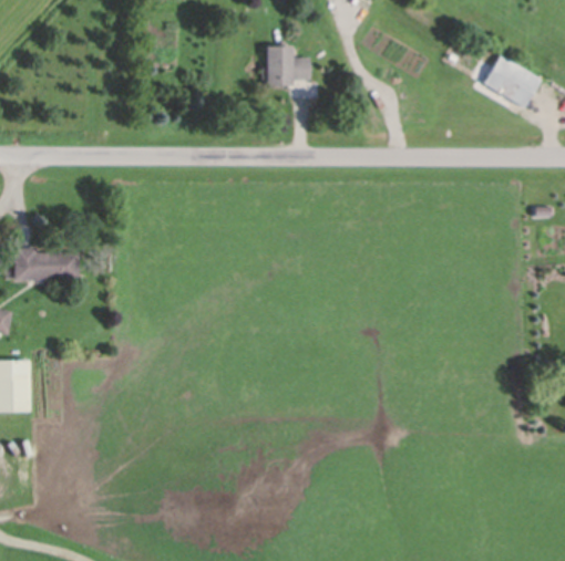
[(267,85),(267,45),(293,45),(293,59),(310,58),(310,81),(294,81),(294,85),(267,85)]
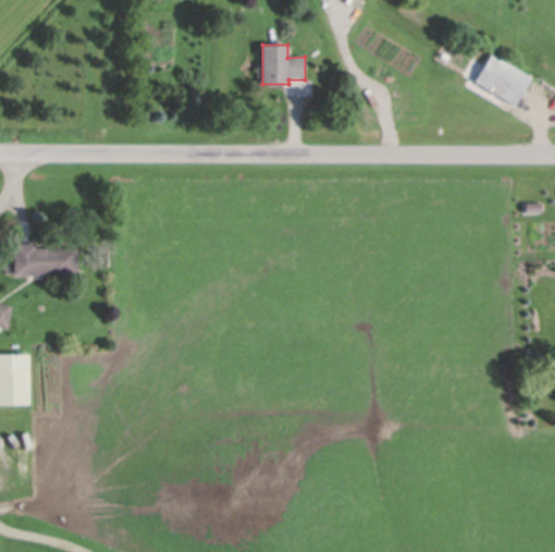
[(492,54),(532,78),(516,108),(475,84),(492,54)]
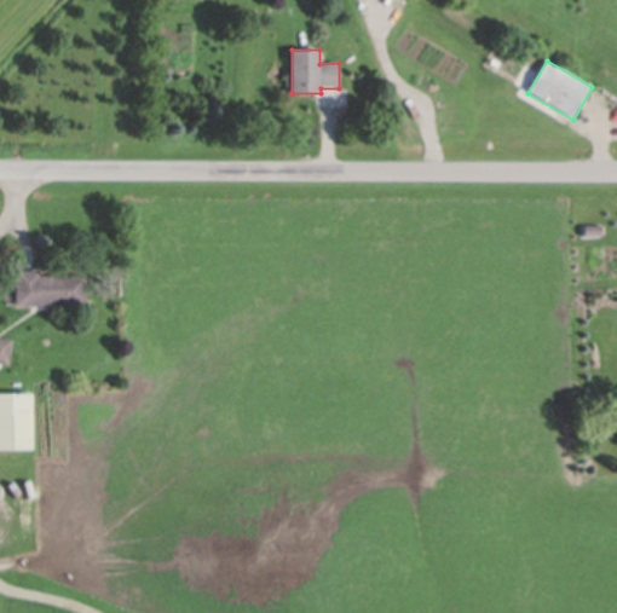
[(87,305),(16,306),(16,271),(40,271),(40,276),(87,276),(87,305)]
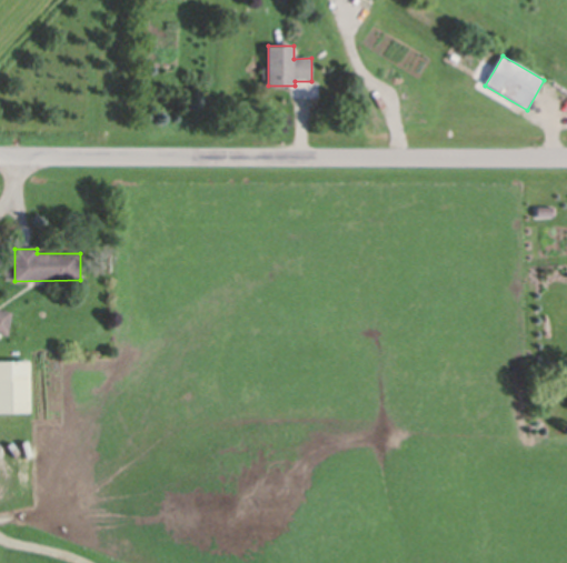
[(0,334),(0,311),(13,313),(9,337),(0,334)]
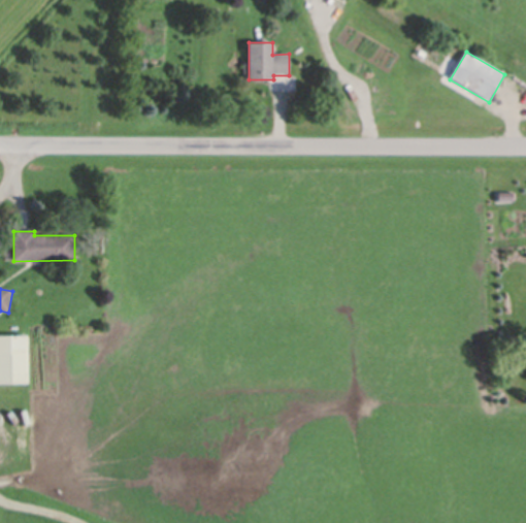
[(0,335),(27,335),(28,384),(0,384),(0,335)]
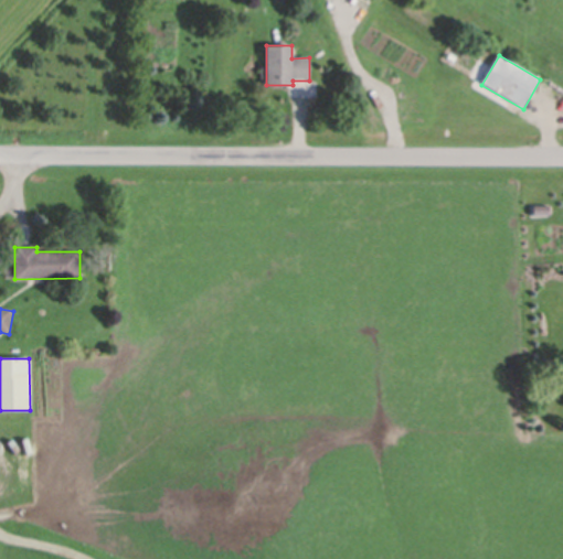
All buildings are outlined.
